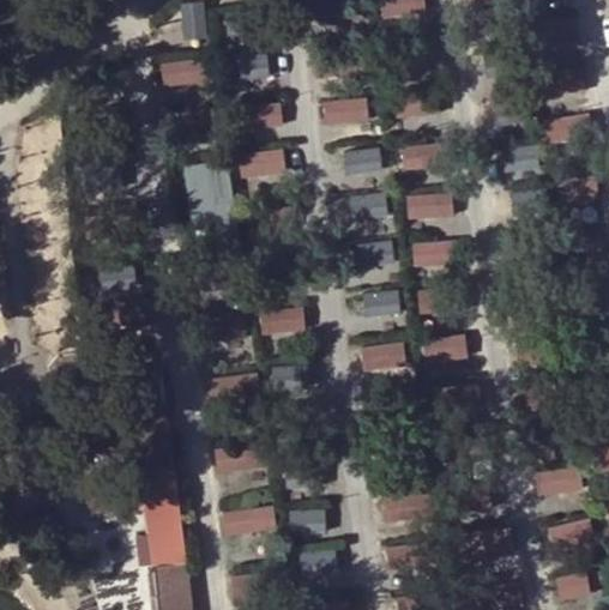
[(426,16),(424,0),(380,0),(381,16),(426,16)]
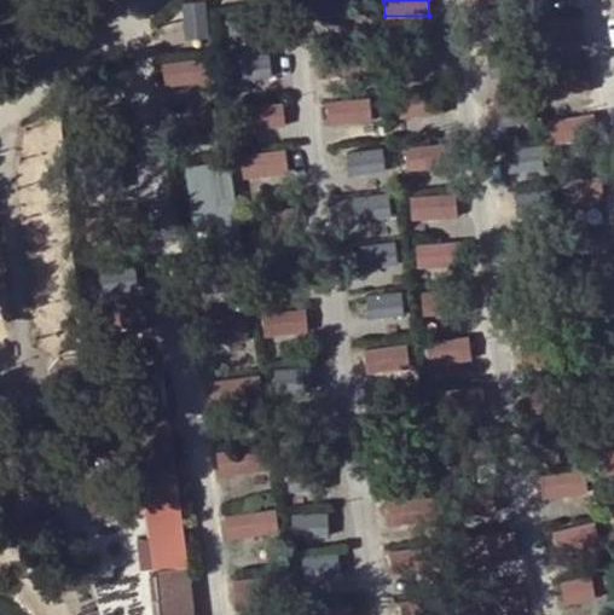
[(548,22),(550,46),(581,44),(579,19),(548,22)]
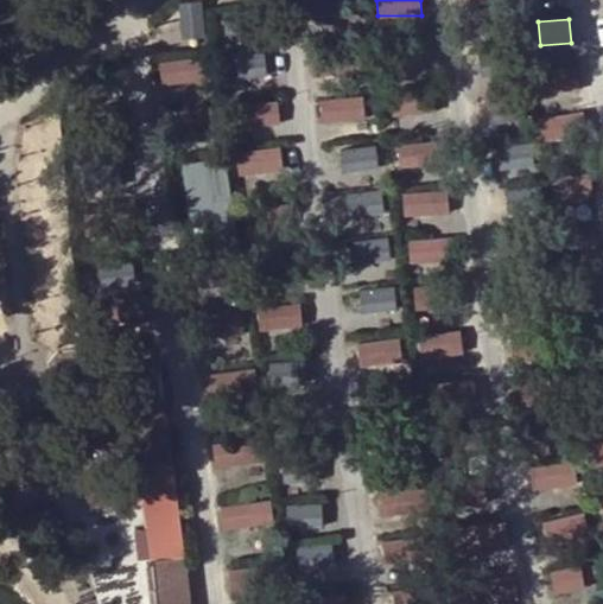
[(230,80),(264,80),(264,56),(230,57),(230,80)]
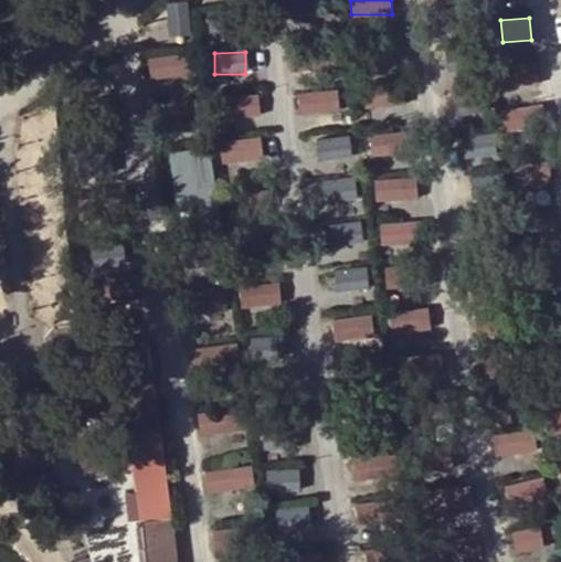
[(148,81),(179,80),(179,55),(147,56),(148,81)]
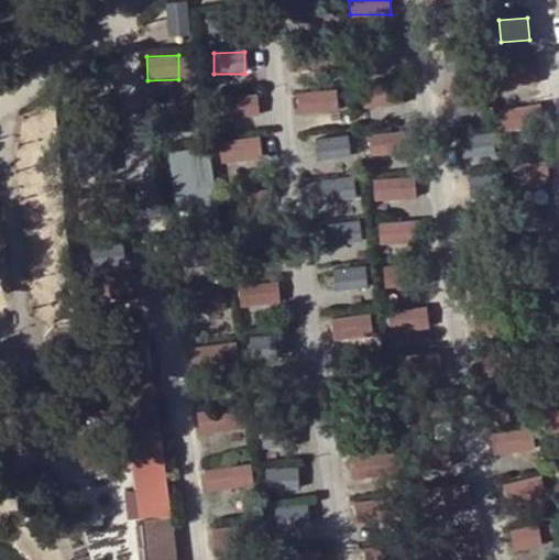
[(535,64),(495,65),(496,88),(535,88),(535,64)]
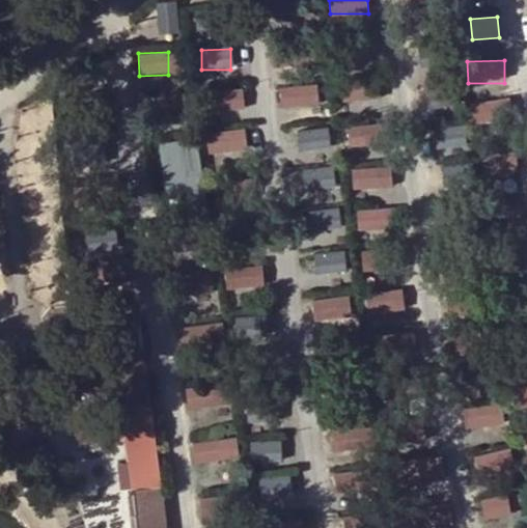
[(341,84),(343,104),(378,100),(376,80),(341,84)]
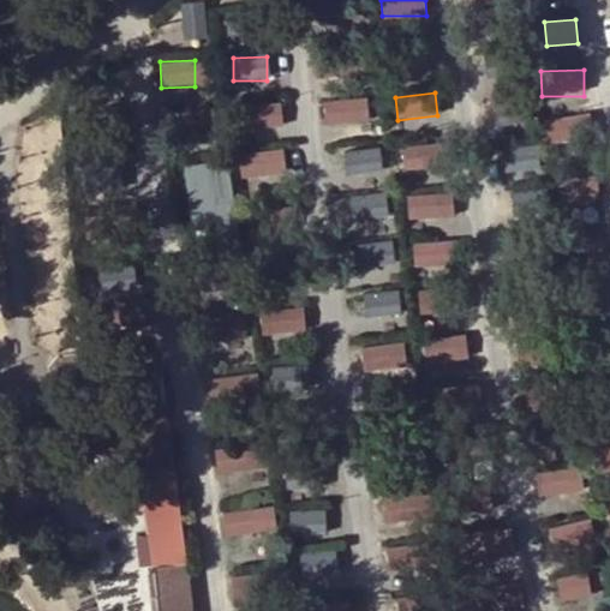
[(324,126),(371,124),(370,97),(323,101),(324,126)]
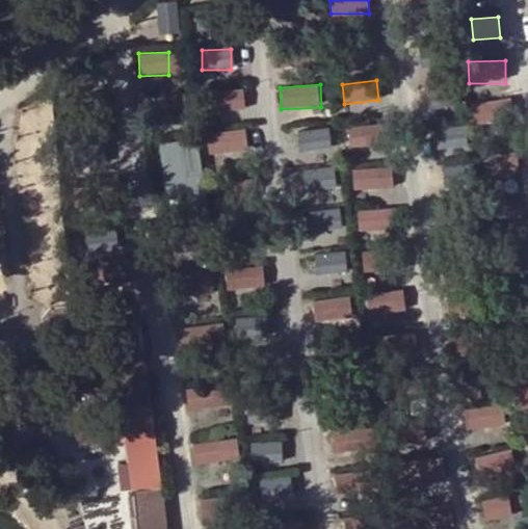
[(208,114),(245,108),(241,87),(204,94),(208,114)]
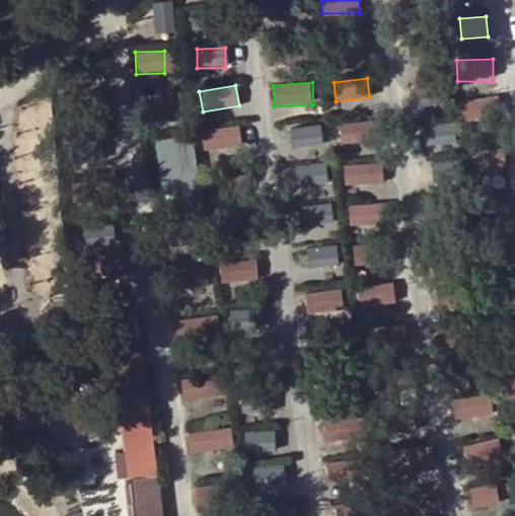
[(408,87),(408,104),(429,105),(429,88),(408,87)]
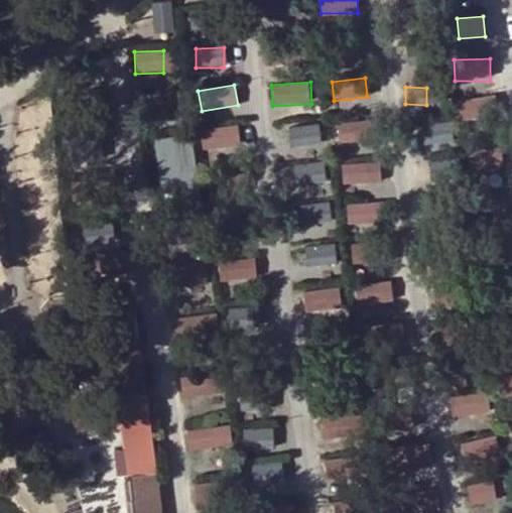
[(423,144),(452,139),(449,123),(420,128),(423,144)]
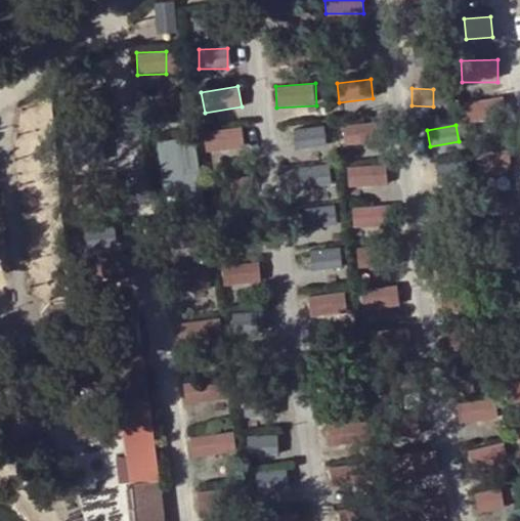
[(245,146),(242,126),(203,132),(206,153),(245,146)]
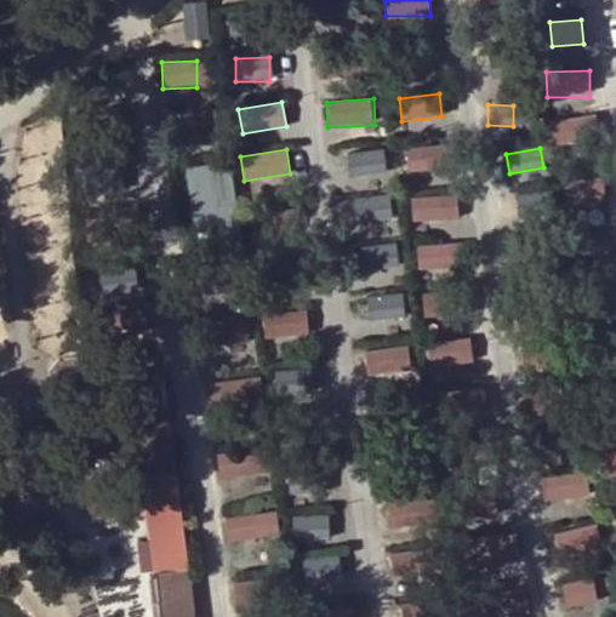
[(406,149),(406,170),(434,170),(434,149),(406,149)]
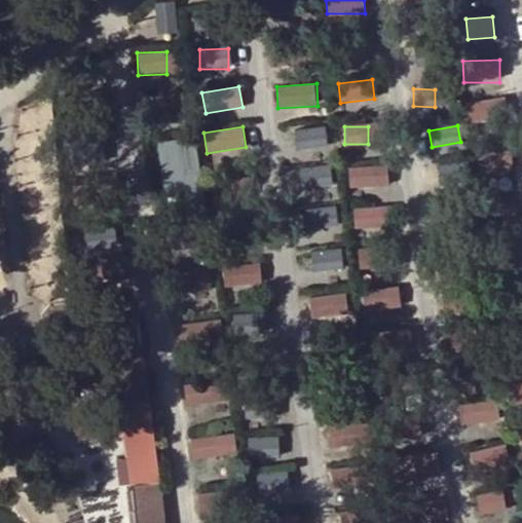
[(325,127),(294,132),(297,149),(328,145),(325,127)]
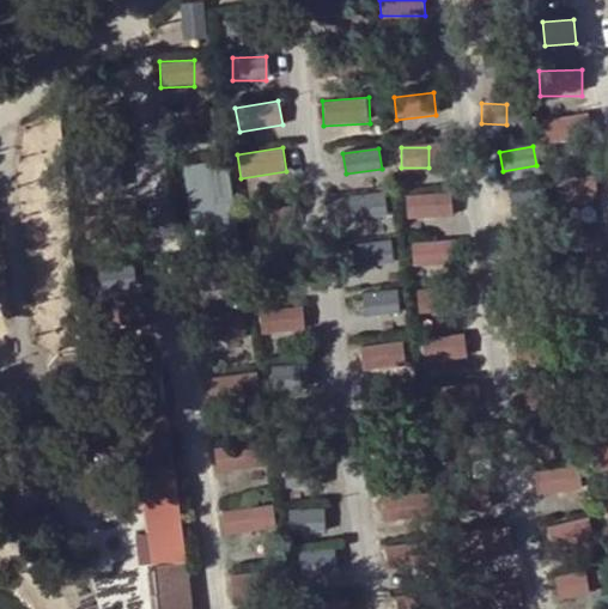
[(181,166),(192,224),(231,217),(220,159),(181,166)]
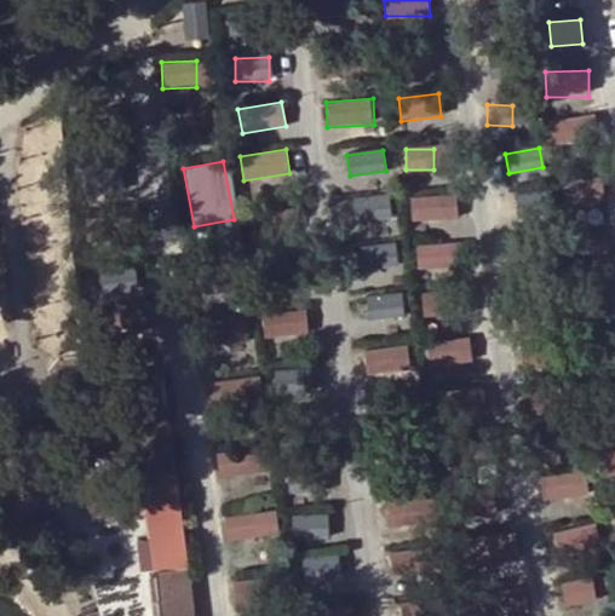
[(570,182),(573,203),(603,200),(601,178),(570,182)]
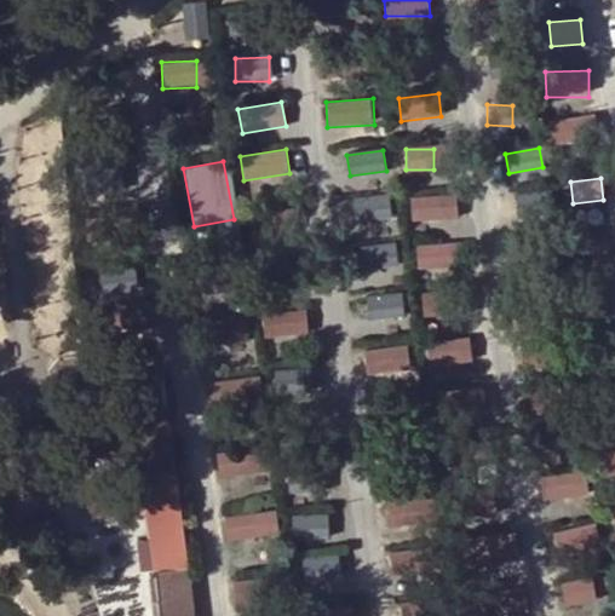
[(409,197),(411,222),(458,219),(457,194),(409,197)]
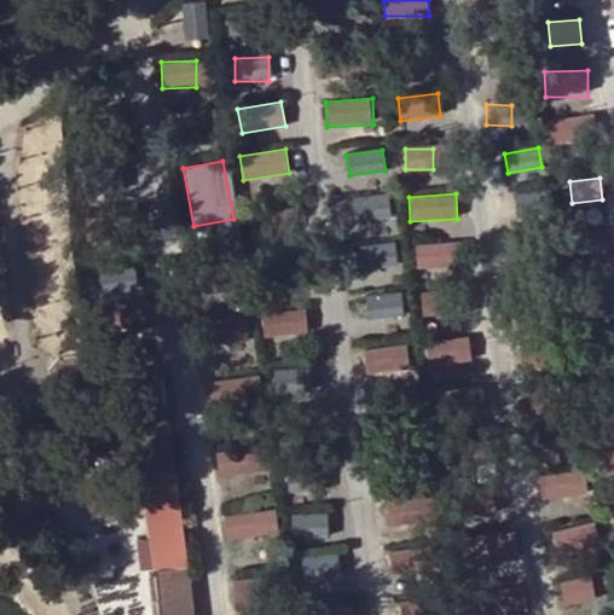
[(353,220),(392,218),(389,195),(352,198),(353,220)]
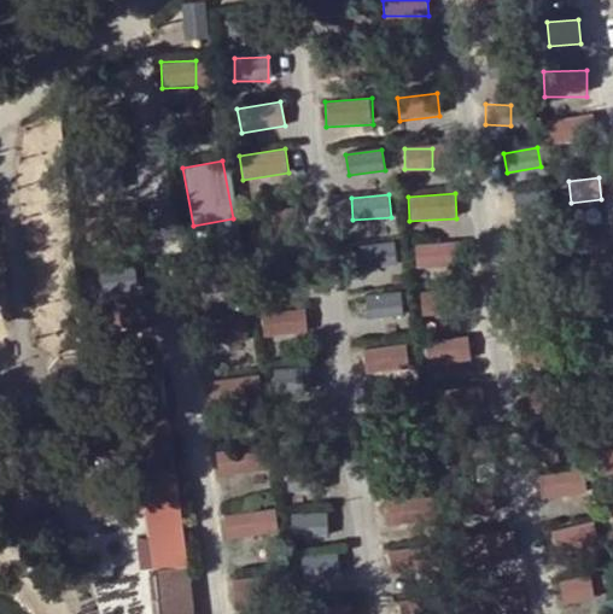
[(393,244),(360,246),(362,265),(396,263),(393,244)]
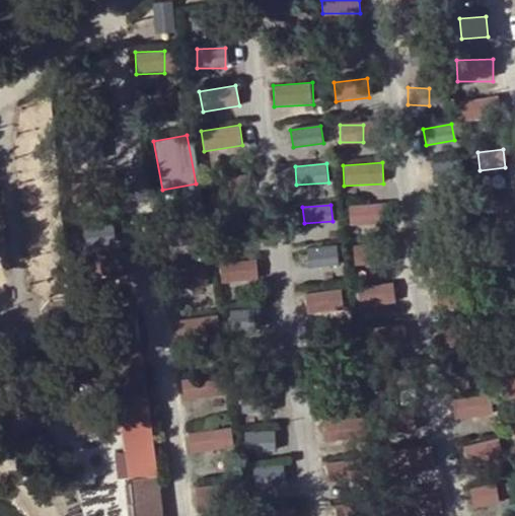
[(355,246),(354,265),(370,265),(370,246),(355,246)]
